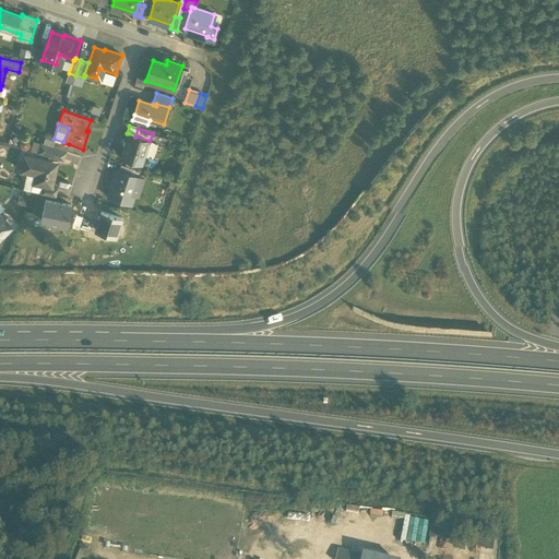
[(138,163),(142,164),(145,155),(150,141),(135,137),(129,133),(120,157),(127,159),(138,163)]
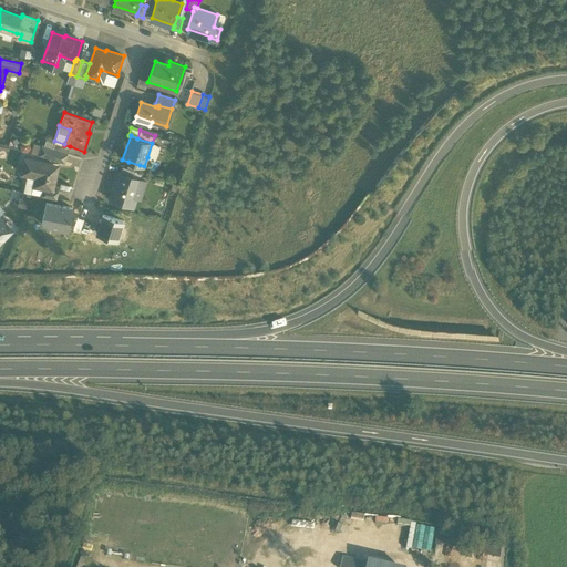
[(160,145),(169,148),(173,141),(155,135),(152,143),(160,145)]
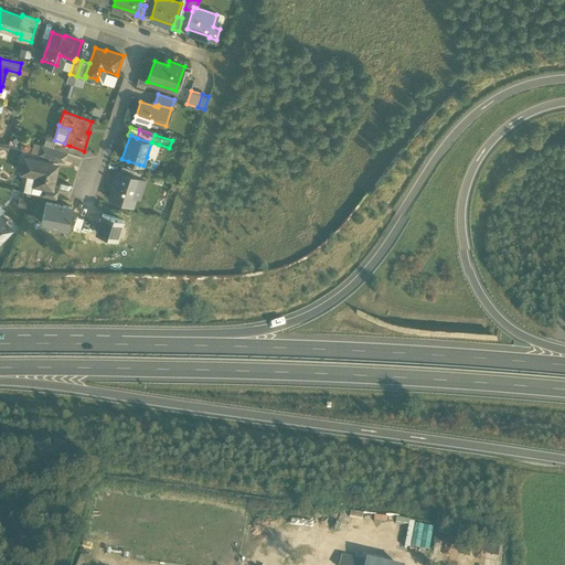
[(52,147),(54,140),(45,137),(43,145),(52,147)]
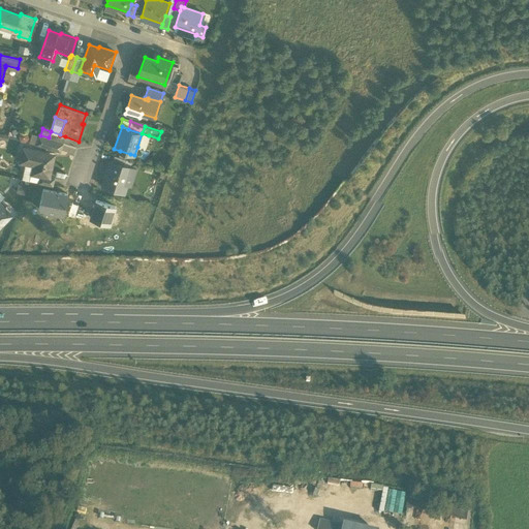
[(27,129),(17,131),(19,139),(28,137),(27,129)]
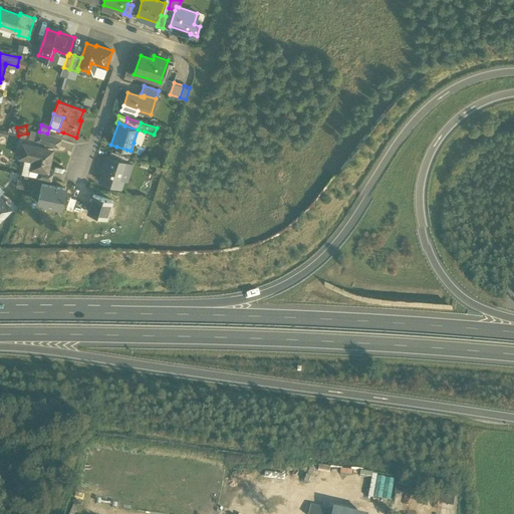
[(49,127),(47,134),(61,139),(63,133),(58,132),(58,131),(49,127)]
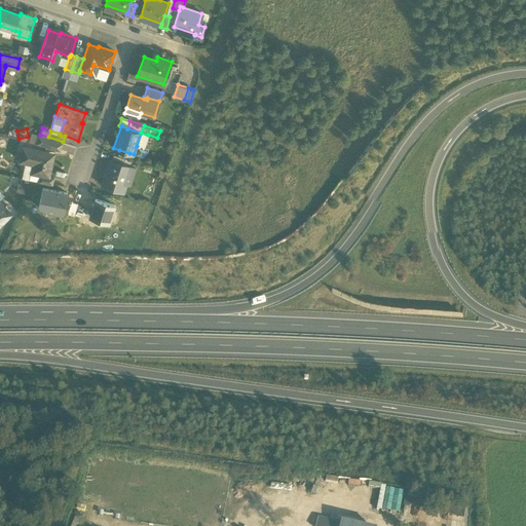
[(35,142),(38,134),(31,132),(29,140),(35,142)]
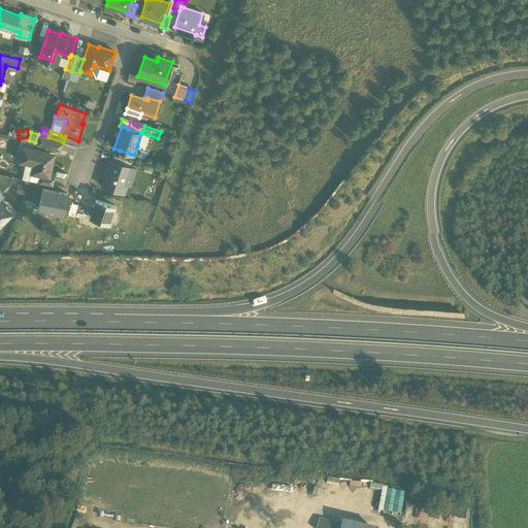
[(141,133),(137,146),(144,149),(149,135),(141,133)]
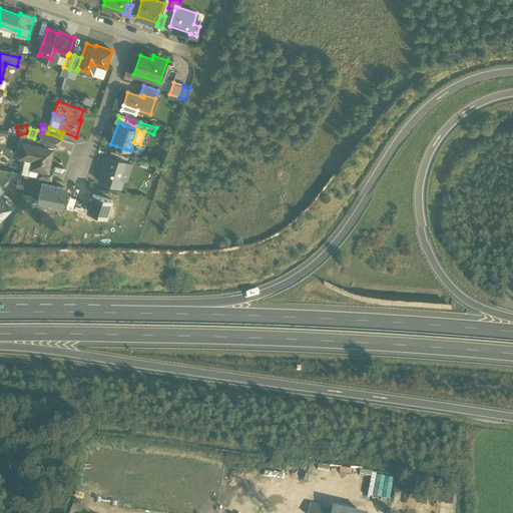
[(37,130),(34,138),(58,146),(61,138),(47,133),(39,131),(37,130)]
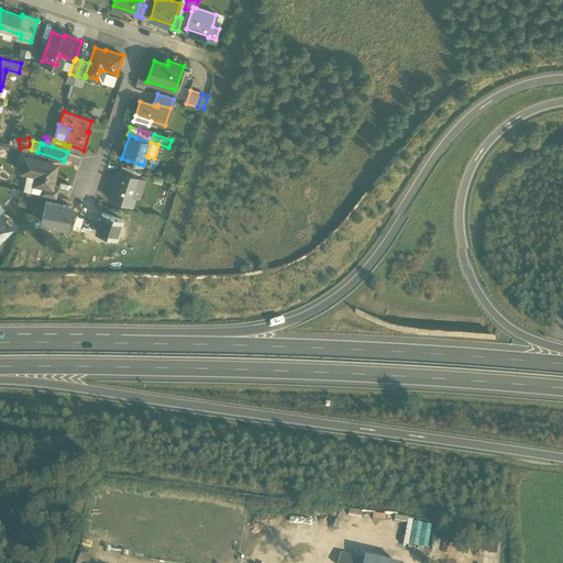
[(42,185),(52,187),(52,186),(56,165),(47,163),(48,161),(24,155),(21,170),(26,172),(29,172),(29,170),(37,172),(35,184),(42,185)]
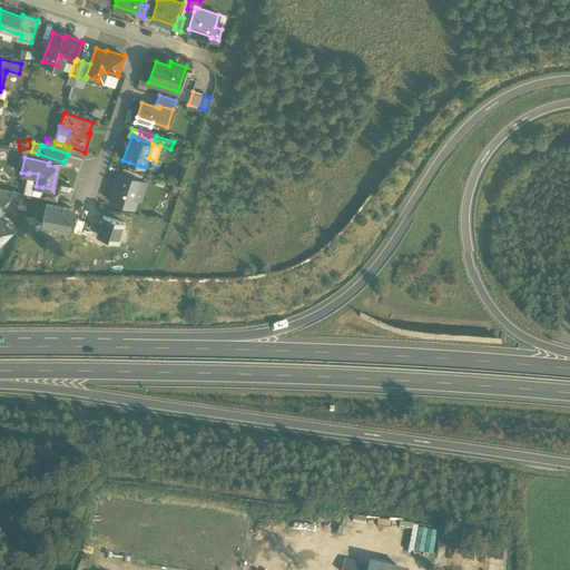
[(138,172),(140,166),(129,163),(127,168),(136,172),(138,172)]
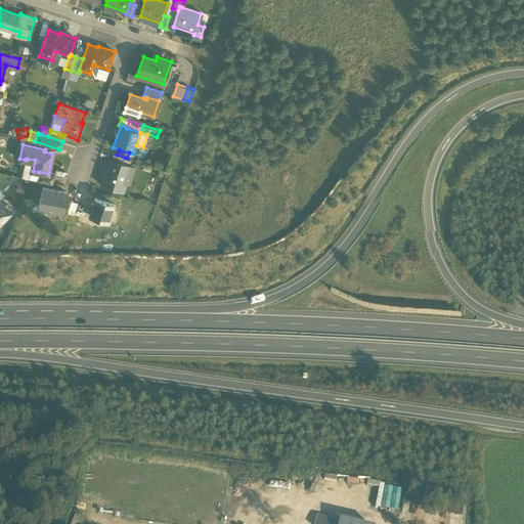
[(112,160),(123,163),(125,158),(117,155),(113,154),(112,160)]
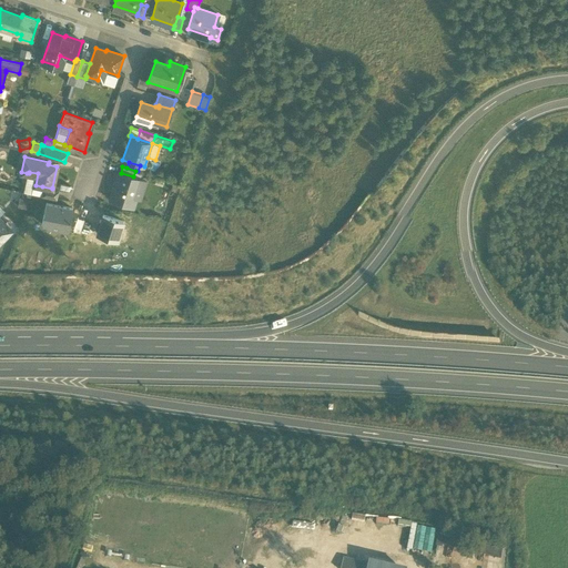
[(23,190),(31,192),(32,184),(36,185),(38,173),(29,172),(29,173),(27,173),(23,190)]
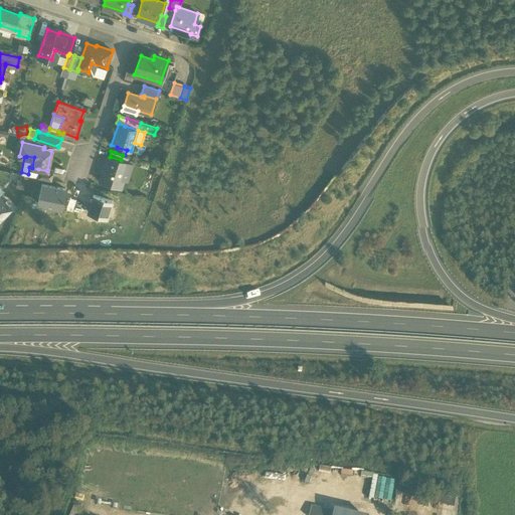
[(100,180),(122,187),(124,180),(125,177),(120,176),(125,162),(121,160),(110,157),(108,156),(100,180)]
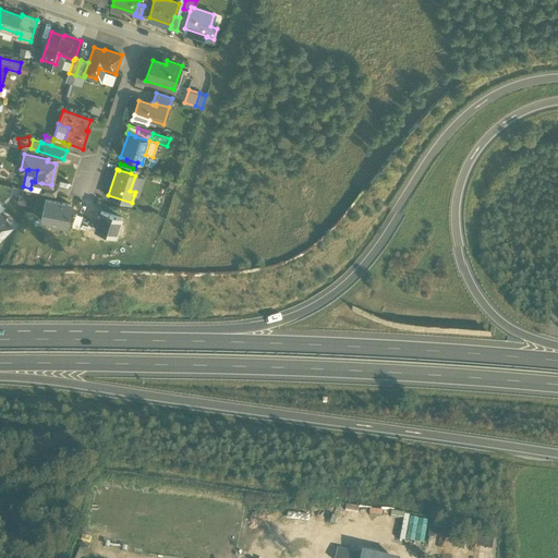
[(144,179),(135,176),(130,191),(135,192),(134,195),(138,196),(144,179)]
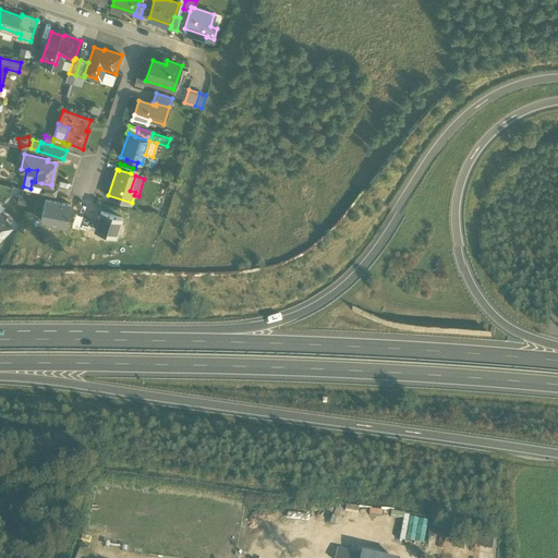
[(41,183),(35,182),(32,181),(31,189),(40,190),(41,183)]
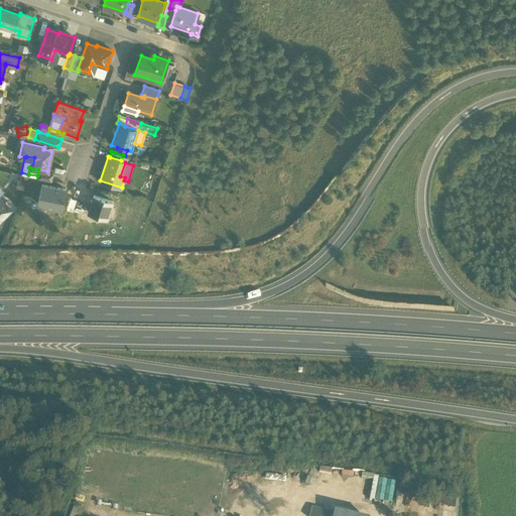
[(37,175),(51,178),(52,171),(47,170),(47,171),(38,169),(37,175)]
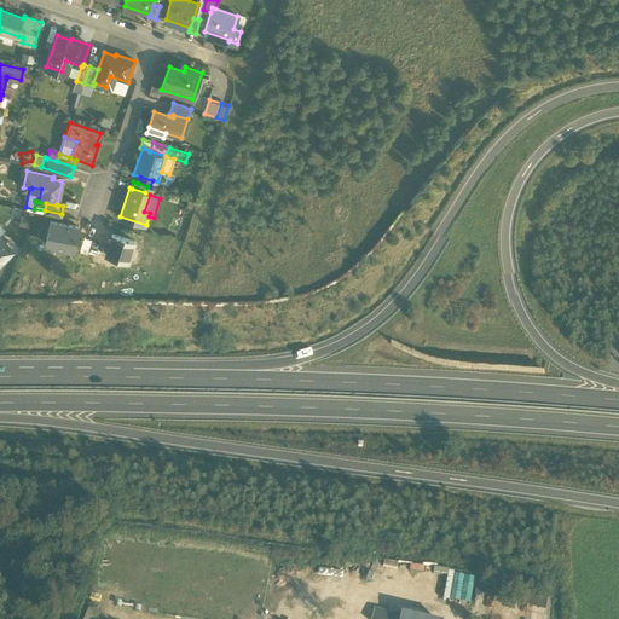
[(79,226),(50,220),(45,243),(73,249),(79,226)]
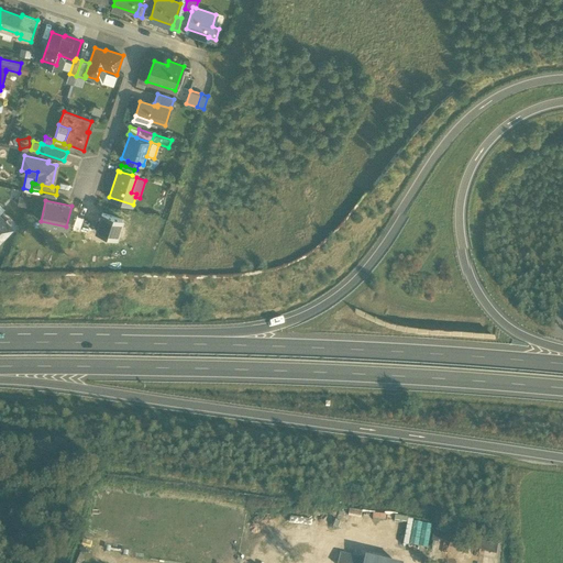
[(122,219),(102,212),(96,231),(116,236),(122,219)]
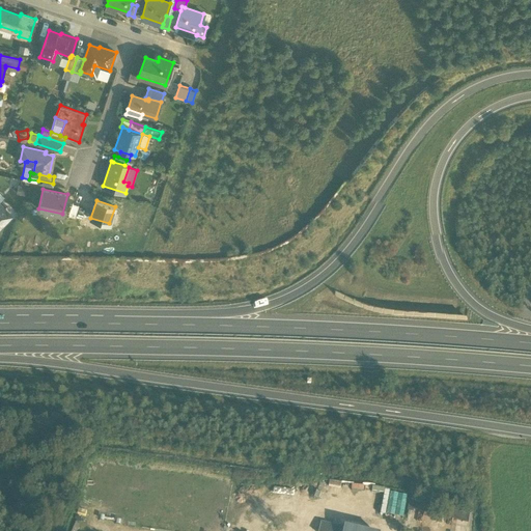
[(78,204),(73,202),(68,215),(75,217),(78,204)]
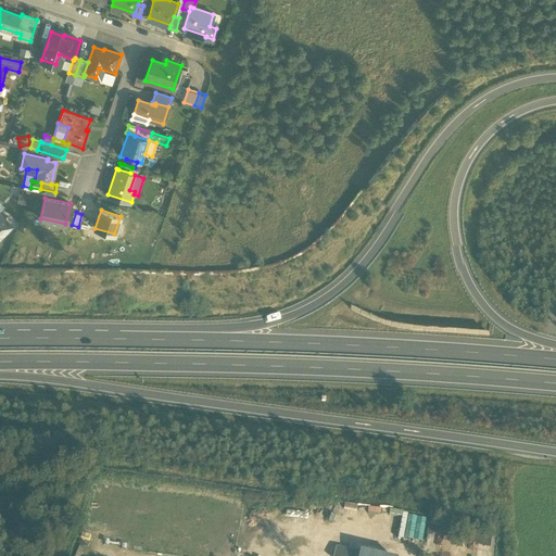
[(0,235),(11,225),(0,213),(0,235)]
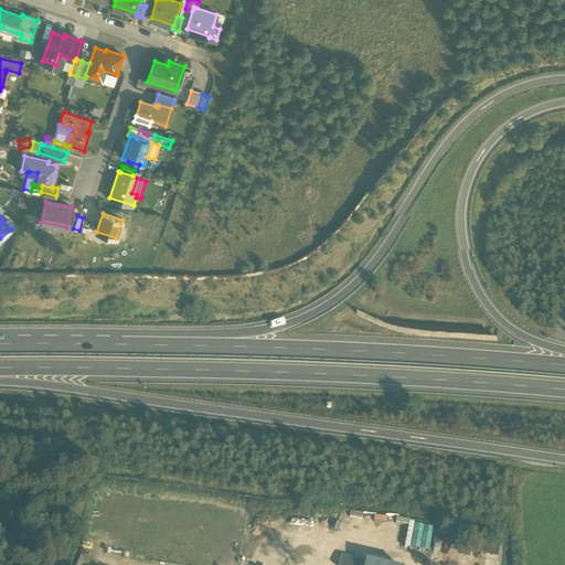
[(283,525),(279,541),(292,544),(296,528),(283,525)]
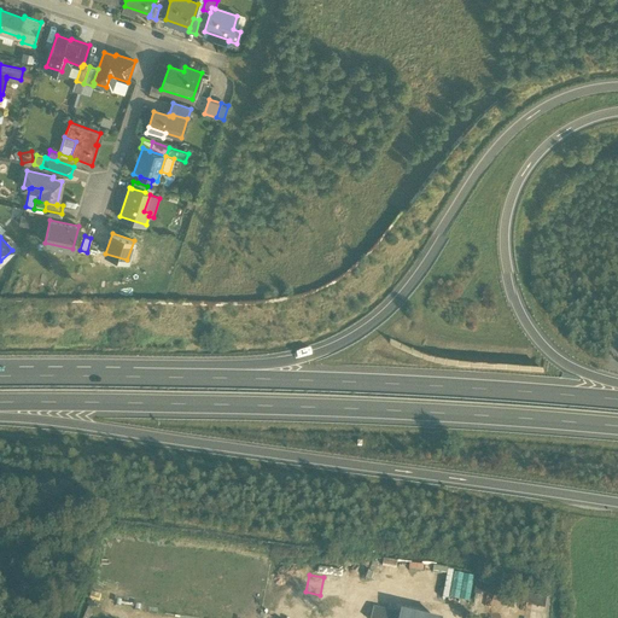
[(546,595),(526,594),(525,606),(546,607),(546,595)]
